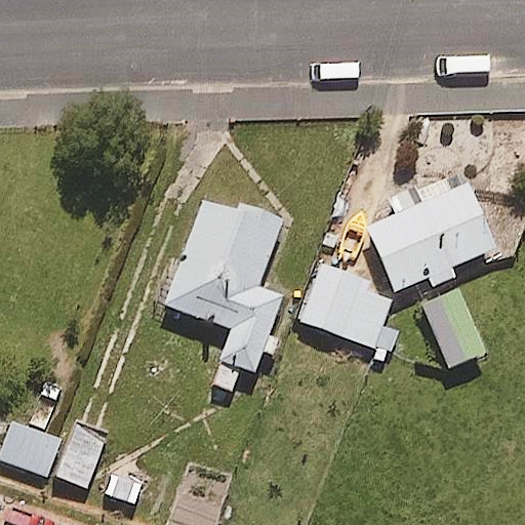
[(393,289),(425,277),(430,289),(452,280),(448,268),(494,249),(469,185),(449,193),(443,177),(416,188),(423,206),(369,228),(393,289)]
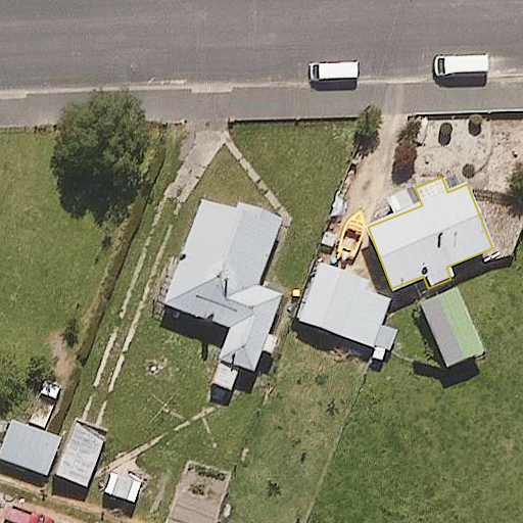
[(231,328),(220,360),(212,357),(202,384),(232,395),(242,367),(254,372),(281,296),(256,287),(281,217),(234,199),(231,207),(203,198),(165,304),(231,328)]
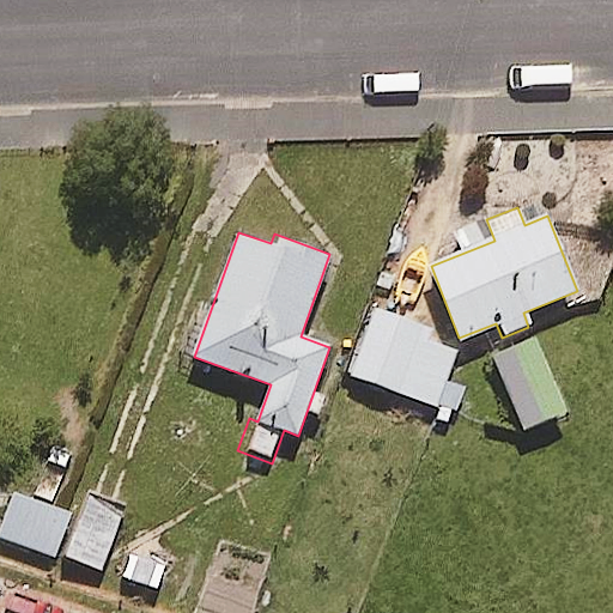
[(436,420),(450,425),(463,389),(444,381),(460,343),(376,310),(352,375),(439,408),(436,420)]
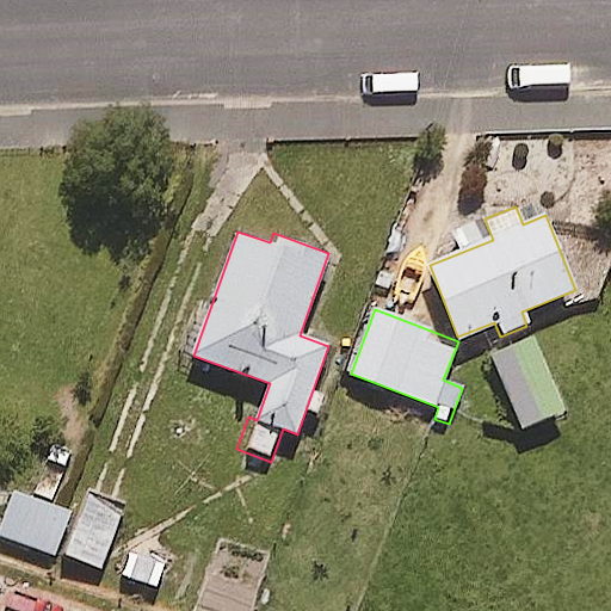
[(565,411),(532,337),(489,356),(523,430),(565,411)]
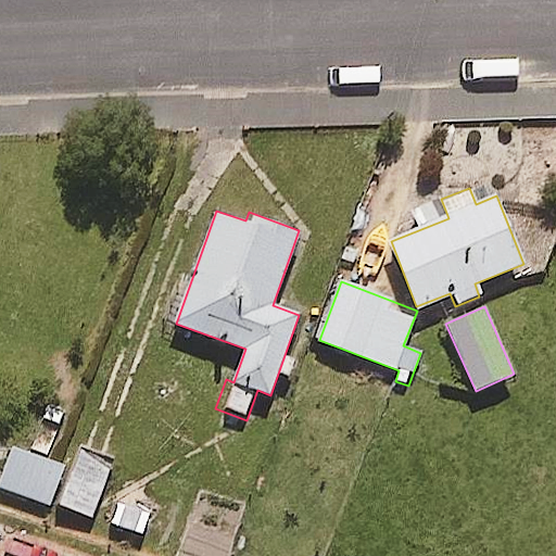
[(64,466),(13,446),(0,480),(0,485),(49,505),(64,466)]
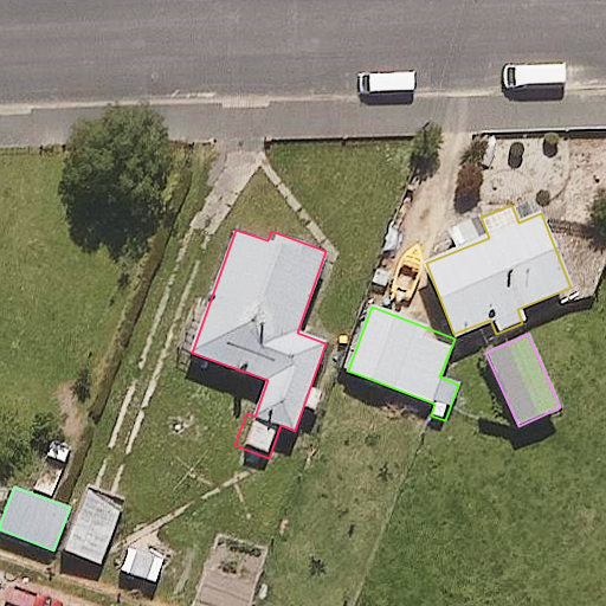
[(121,508),(85,495),(65,550),(101,563),(121,508)]
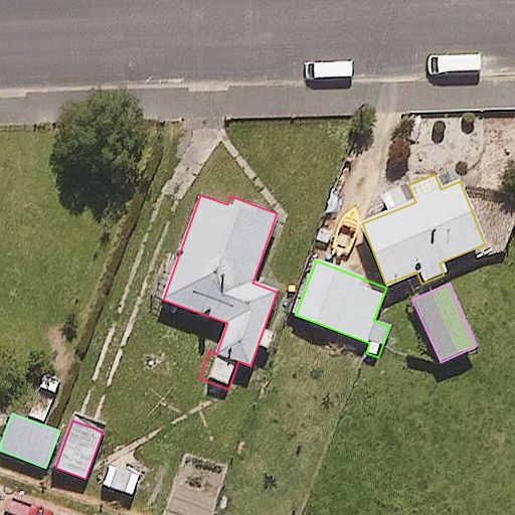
[(108,459),(96,487),(131,502),(143,474),(108,459)]
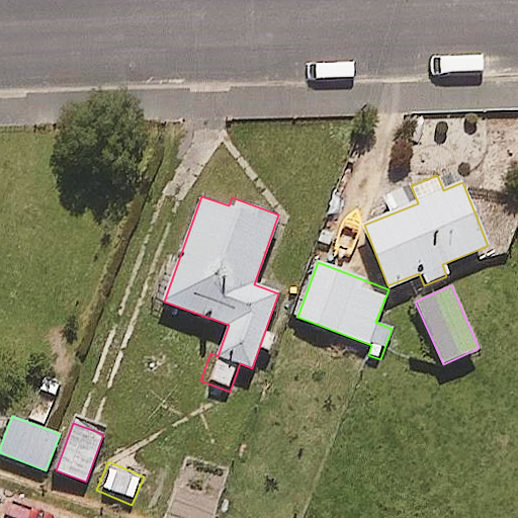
All buildings are outlined.
